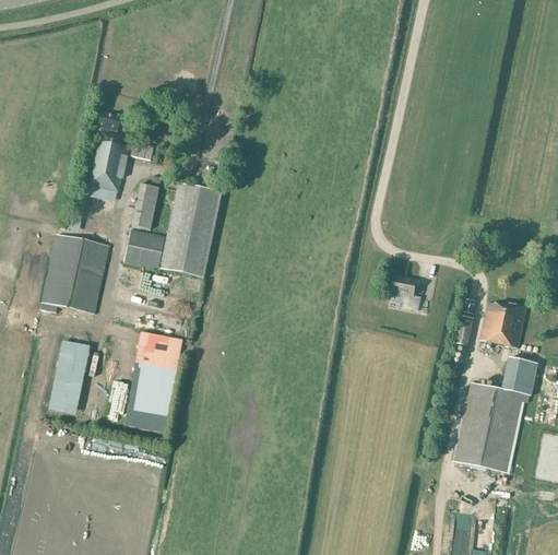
[(117,129),(120,115),(102,110),(85,184),(79,182),(76,193),(85,195),(87,187),(90,187),(90,185),(119,191),(131,134),(109,130),(109,128),(117,129)]
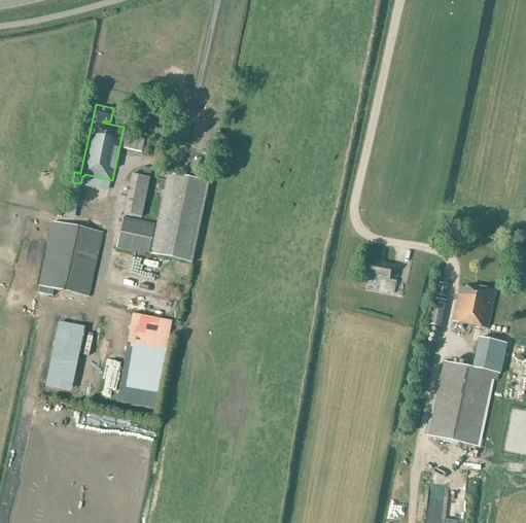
[(124,135),(121,145),(132,147),(135,137),(124,135)]
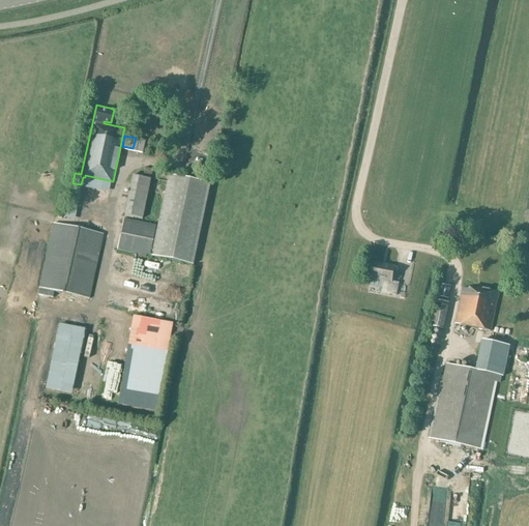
[(143,215),(153,166),(145,165),(143,174),(137,173),(134,185),(130,184),(124,211),(143,215)]
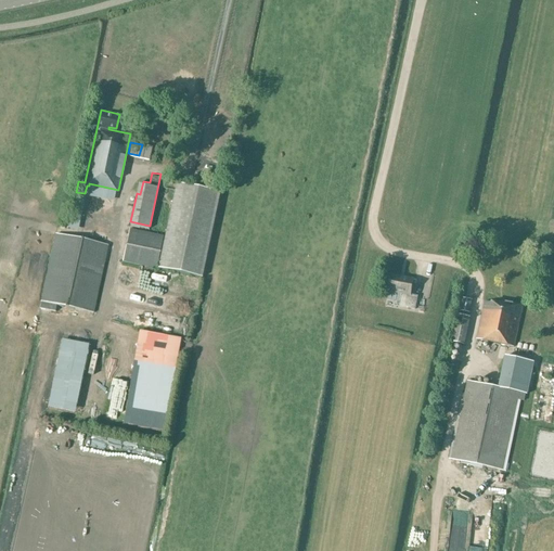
[(221,189),(177,179),(158,265),(203,274),(221,189)]
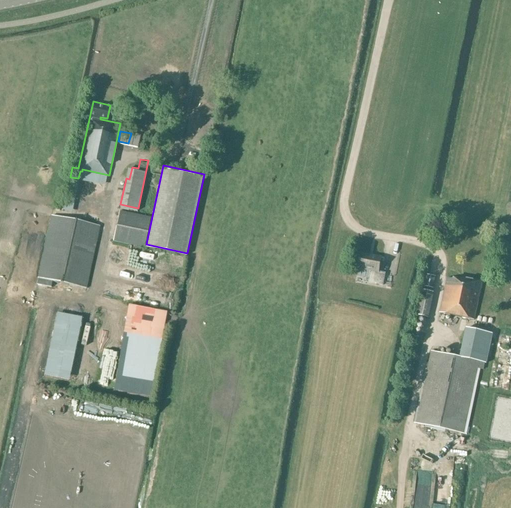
[(145,244),(151,215),(120,208),(113,238),(145,244)]
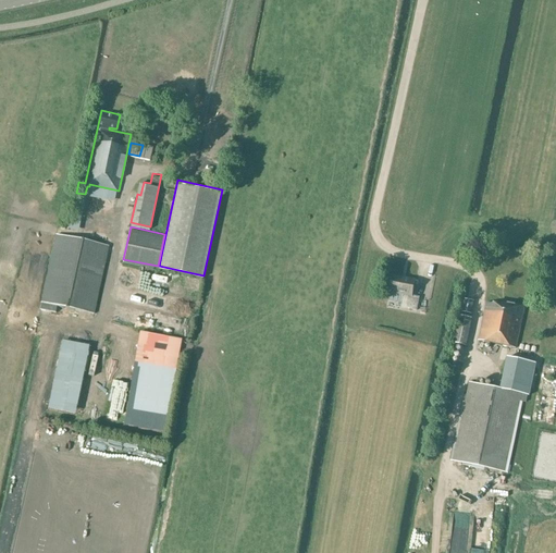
[(57,232),(41,299),(95,311),(109,243),(57,232)]
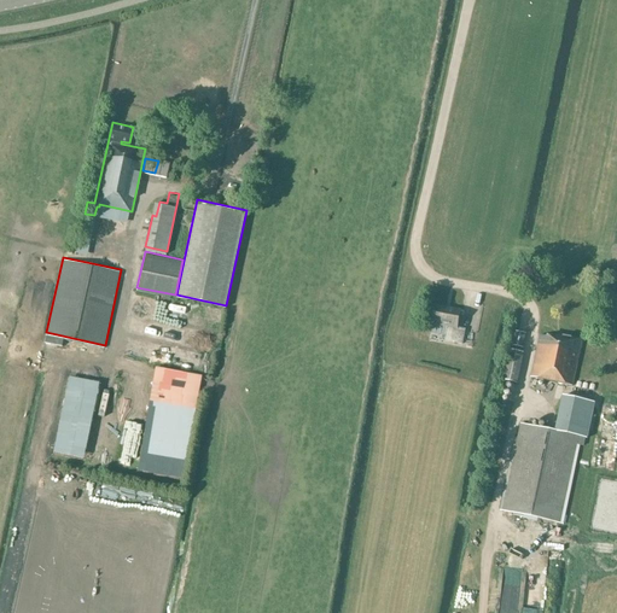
[(466,325),(458,323),(461,307),(436,302),(432,320),(449,322),(446,337),(464,340),(466,325)]
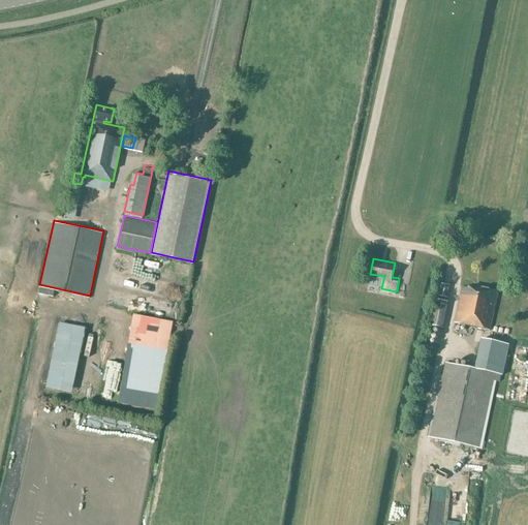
[(161,268),(188,274),(190,266),(163,259),(161,268)]
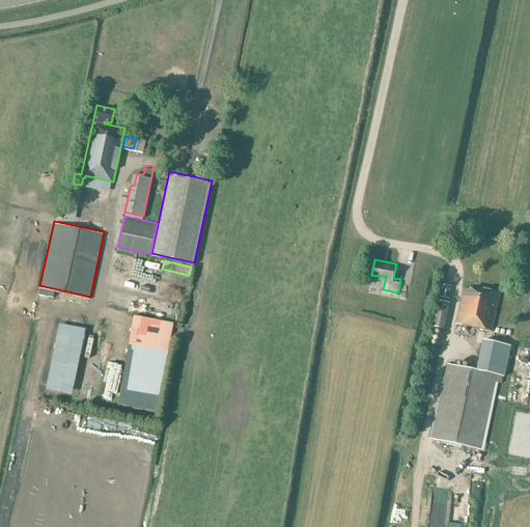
[(151,273),(148,284),(182,293),(185,281),(162,276),(151,273)]
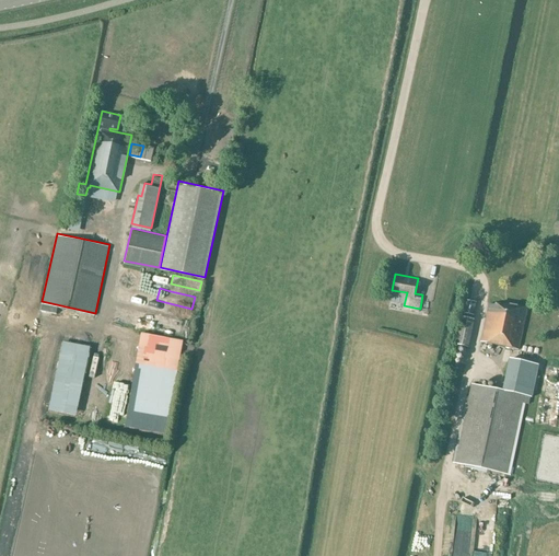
[(476,297),(468,294),(465,309),(473,311),(476,297)]
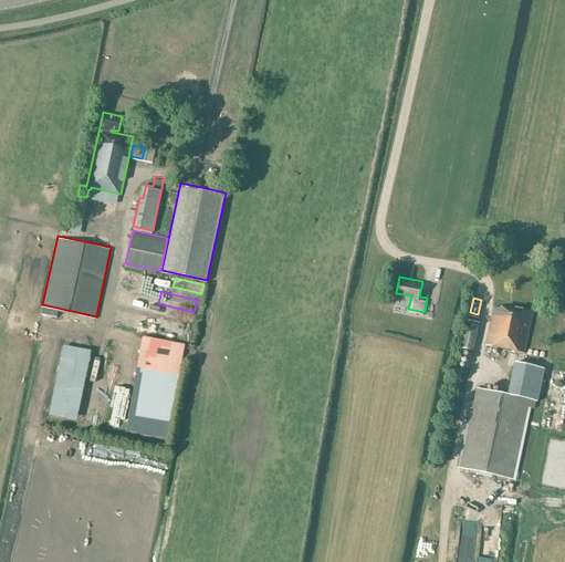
[(143,321),(143,304),(126,304),(126,320),(143,321)]
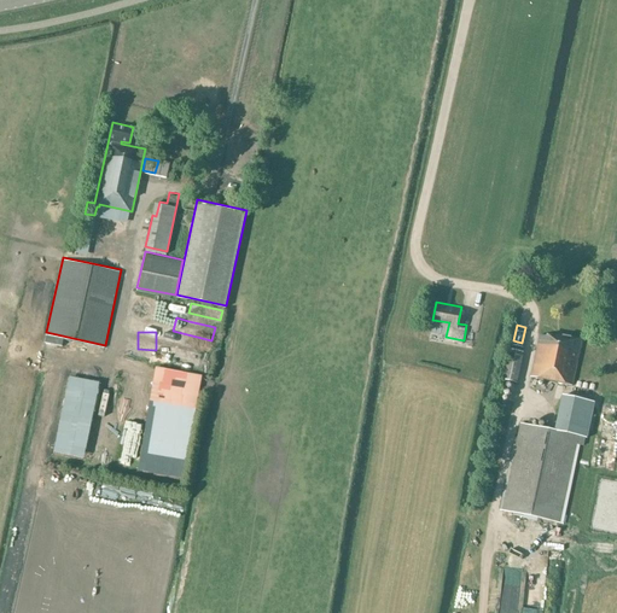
[(583,336),(563,332),(562,336),(541,332),(533,373),(574,381),(583,336)]
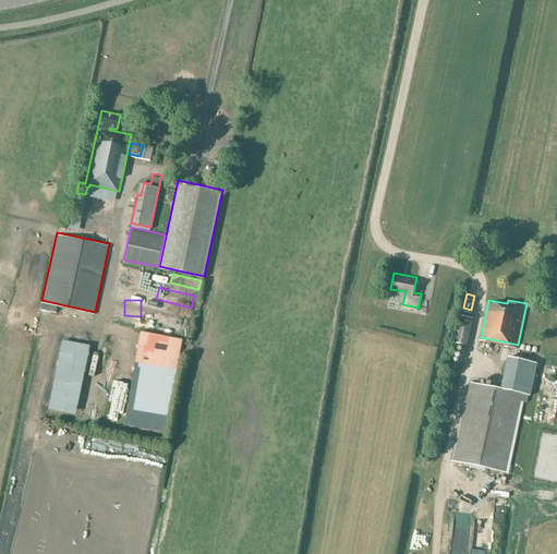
[(471,314),(460,312),(453,338),(465,341),(471,314)]
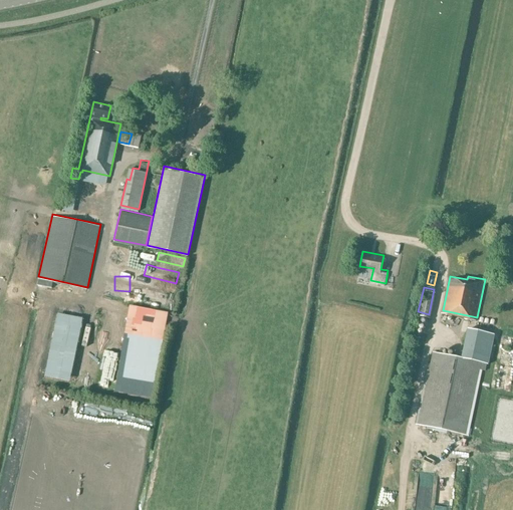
[(491,315),(499,317),(501,309),(493,307),(491,315)]
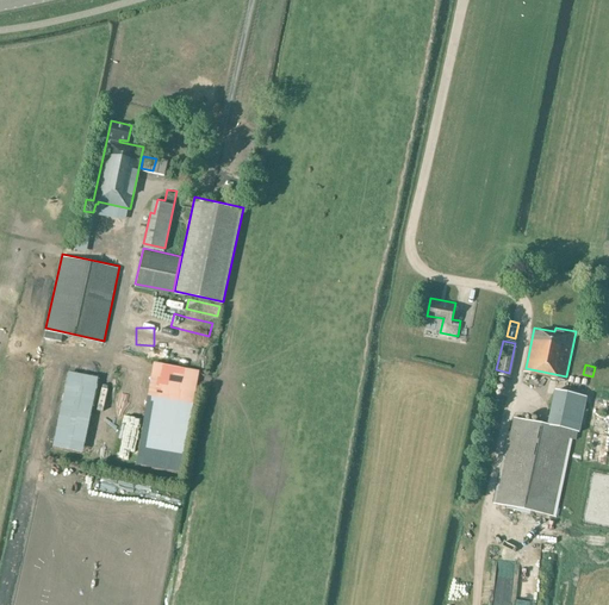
[(588,393),(557,386),(548,422),(516,416),(499,501),(557,513),(573,426),(580,429),(588,393)]
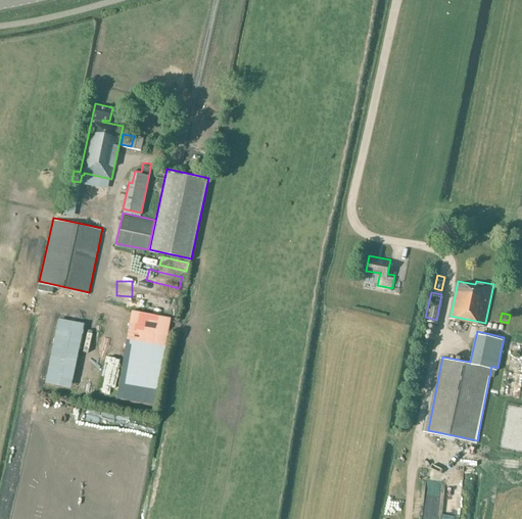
[(394,480),(392,489),(402,491),(406,482),(394,480)]
